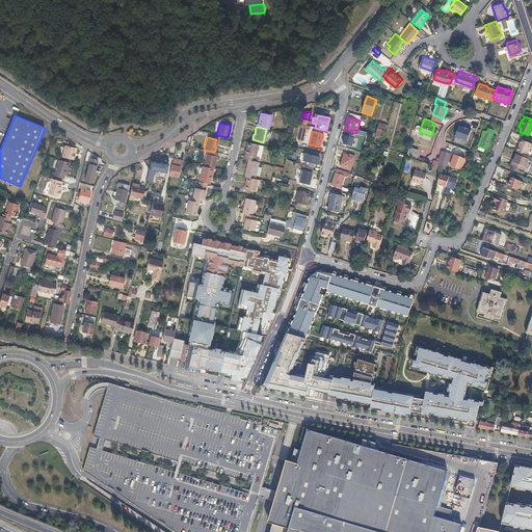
[(520,144),(519,143),(515,151),(516,152),(526,155),(530,143),(522,140),(520,144)]
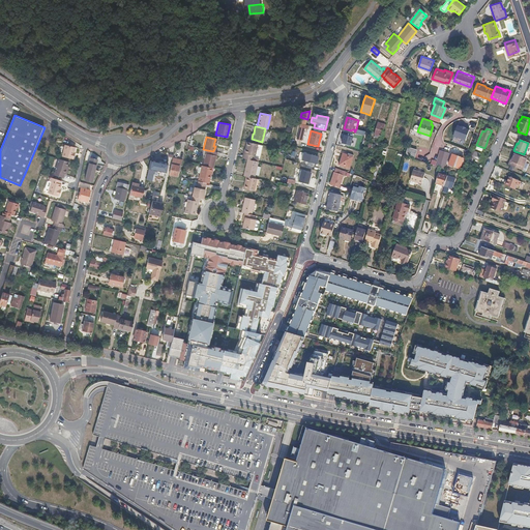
[(244,149),(243,149),(241,157),(247,158),(252,159),(253,155),(254,155),(257,144),(246,142),(244,149)]
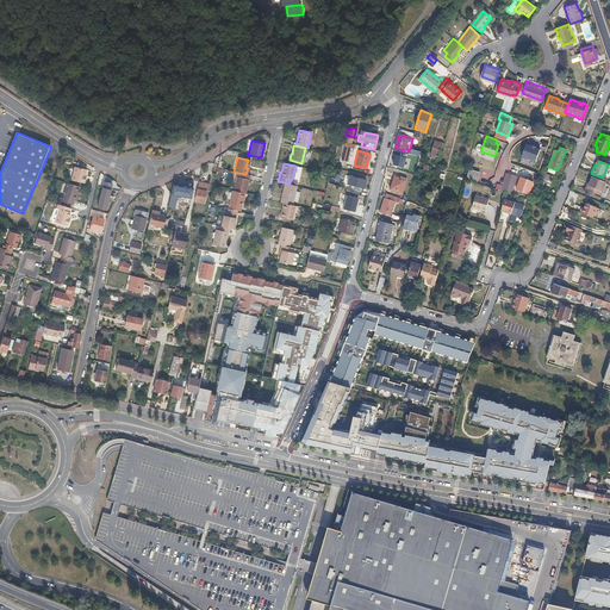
[(431,166),(421,163),(418,170),(422,172),(421,174),(424,175),(424,176),(428,178),(431,166)]
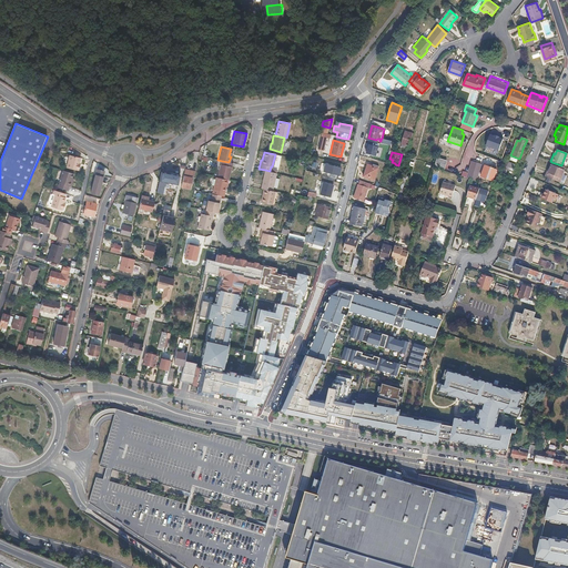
[(79,166),(80,165),(81,160),(71,156),(68,169),(78,172),(78,171),(79,172),(81,166),(79,166)]
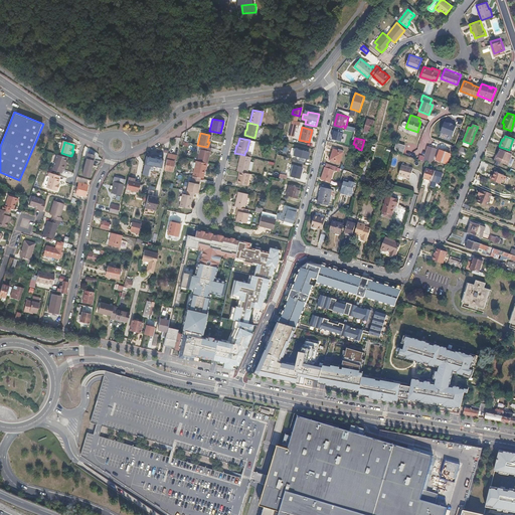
[(403,145),(395,143),(393,150),(401,153),(403,145)]
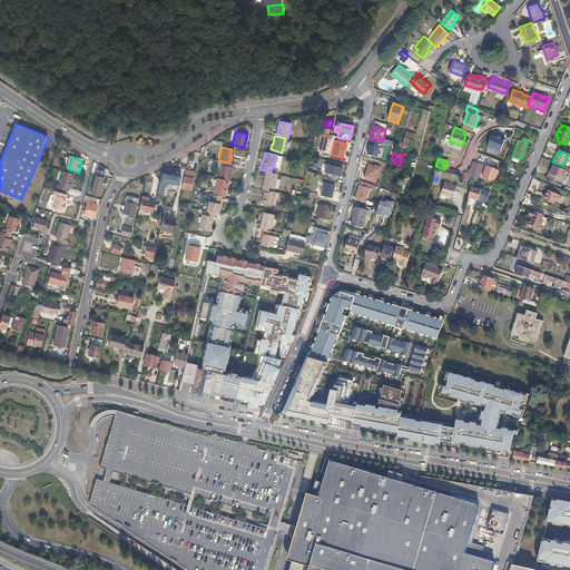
[(229,163),(223,161),(218,178),(227,179),(228,180),(233,163),(229,163)]
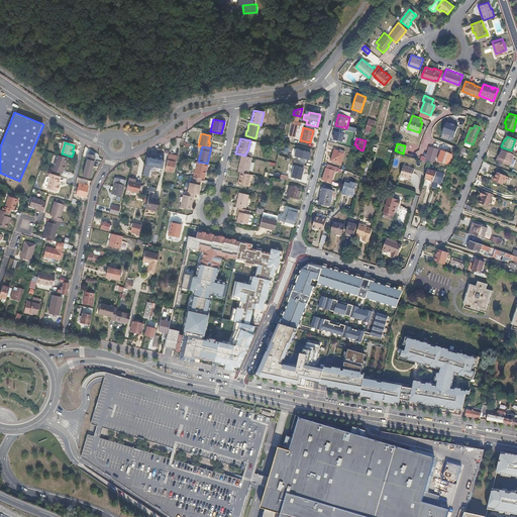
[(438,149),(429,146),(426,158),(422,157),(421,161),(429,163),(433,165),(438,149)]
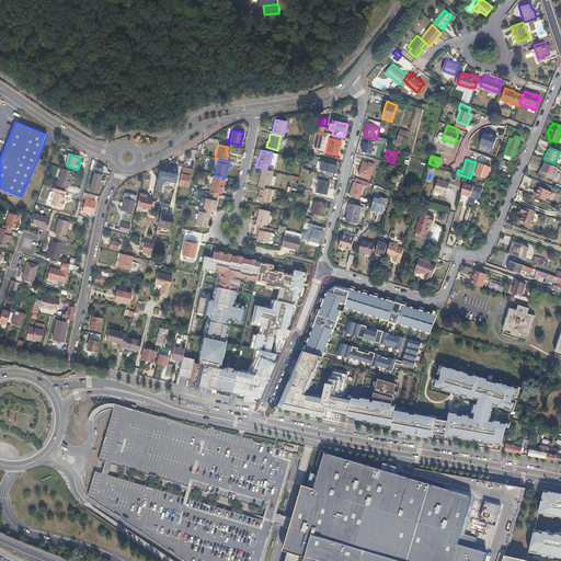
[(500,165),(506,169),(508,162),(502,159),(500,165)]
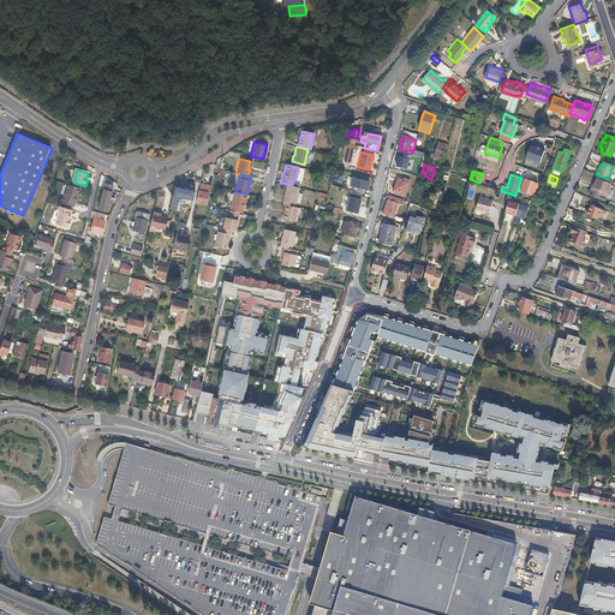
[(368,181),(351,177),(348,186),(353,187),(353,189),(353,190),(354,191),(356,191),(363,193),(363,190),(365,190),(368,181)]
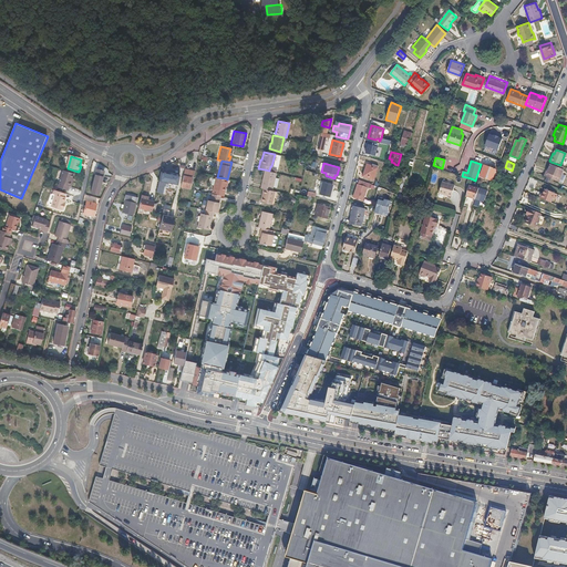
[(378,166),(367,163),(363,176),(374,178),(378,166)]
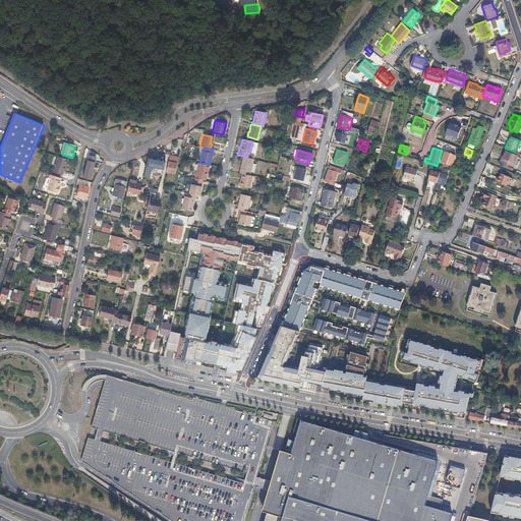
[(455,156),(444,152),(441,162),(452,166),(455,156)]
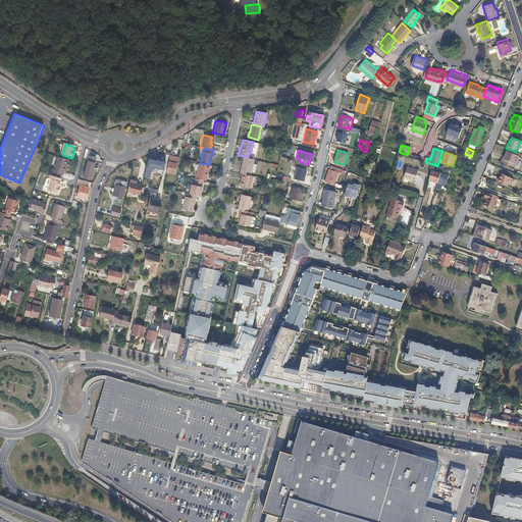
[(503,159),(502,158),(501,162),(514,168),(518,156),(506,152),(504,156),(503,159)]
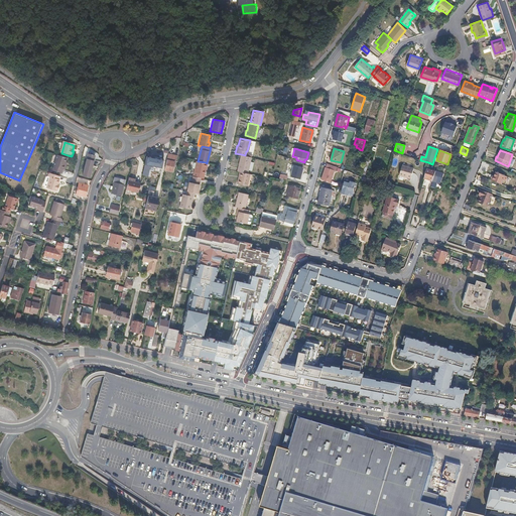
[(245,155),(241,154),(237,170),(239,171),(247,173),(251,156),(245,155)]
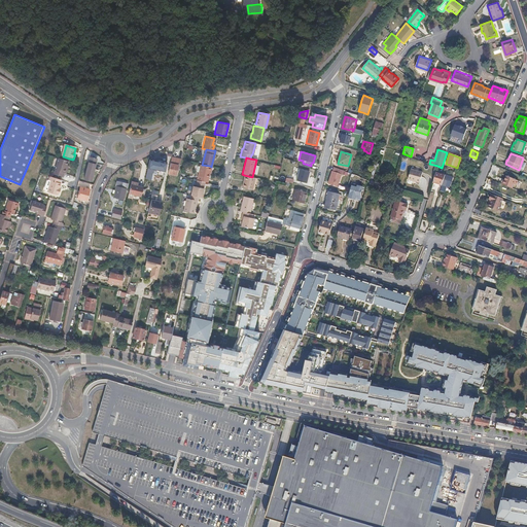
[(69,162),(59,159),(54,175),(64,178),(65,174),(67,175),(68,170),(66,170),(67,167),(69,162)]
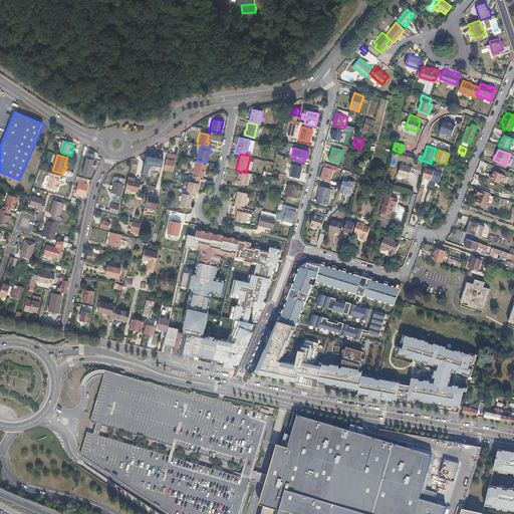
[(162,162),(145,158),(141,176),(147,177),(148,172),(149,167),(160,170),(162,162)]
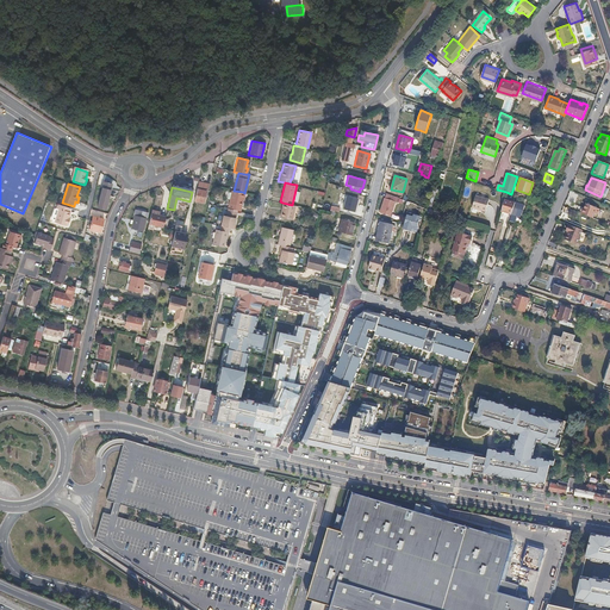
[(98,209),(104,211),(106,204),(107,204),(111,191),(103,188),(103,190),(98,209)]
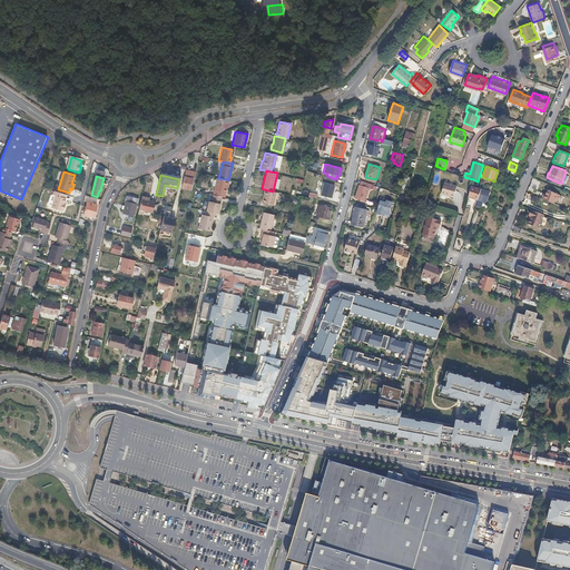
[(218,178),(216,177),(213,194),(220,196),(222,196),(223,192),(225,192),(227,179),(218,178)]
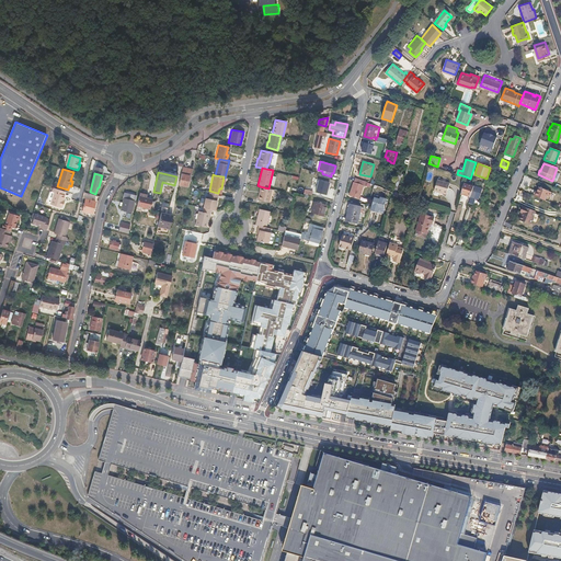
[(189,179),(179,176),(176,186),(185,189),(189,179)]
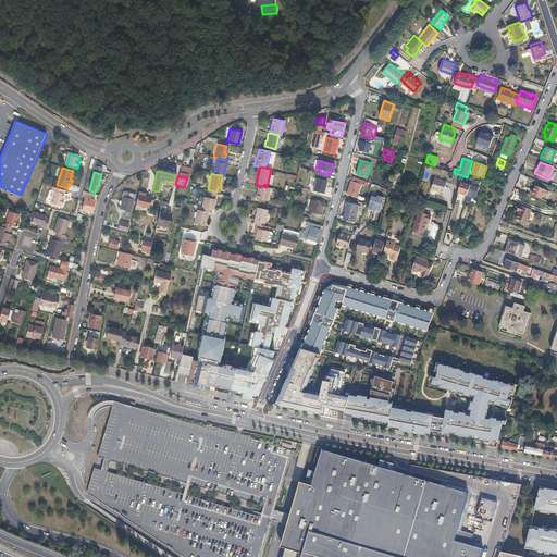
[(364,180),(354,176),(348,195),(358,197),(362,184),(363,184),(364,180)]
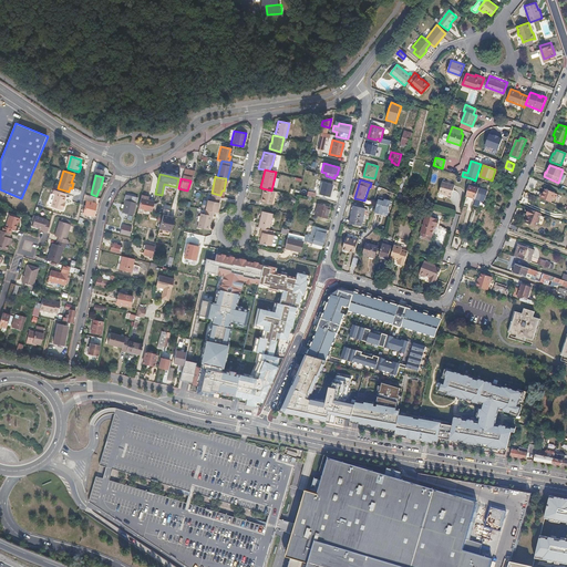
[(454,185),(442,181),(437,193),(451,196),(454,185)]
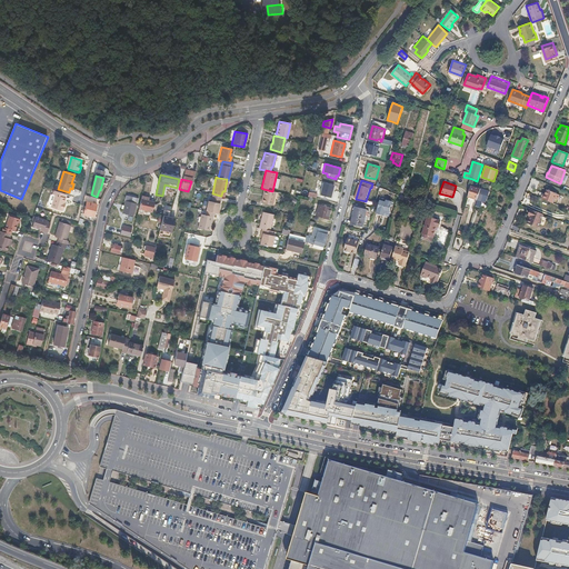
[(332,186),(322,182),(319,195),(330,198),(332,186)]
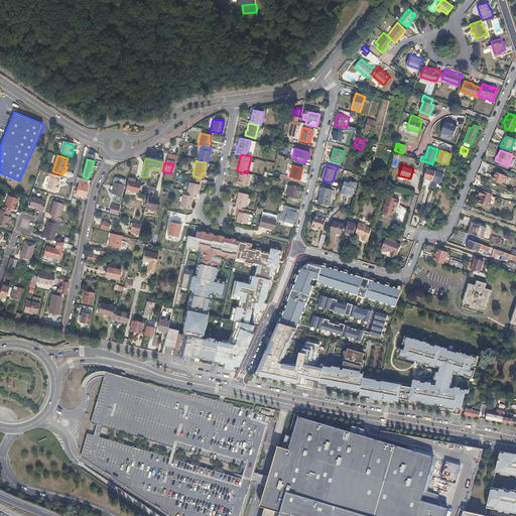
[(435,171),(426,168),(423,178),(432,181),(435,171)]
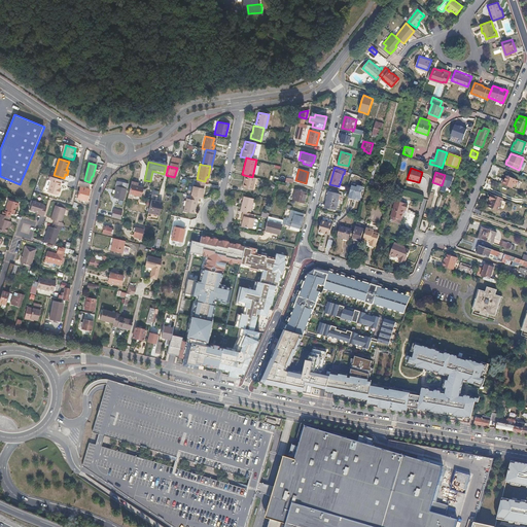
[(252,177),(244,175),(241,186),(251,189),(254,177),(252,177)]
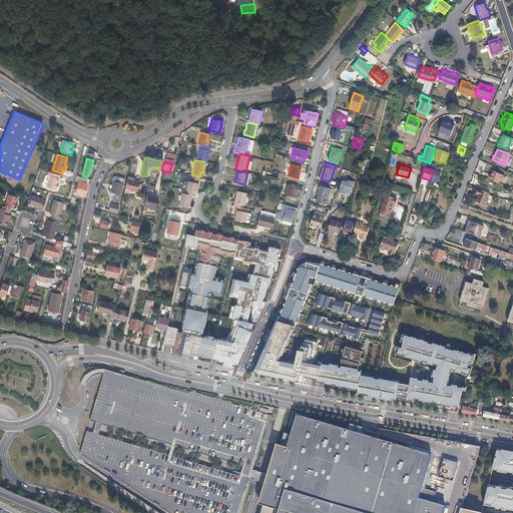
[(441,172),(433,170),(430,180),(437,182),(441,172)]
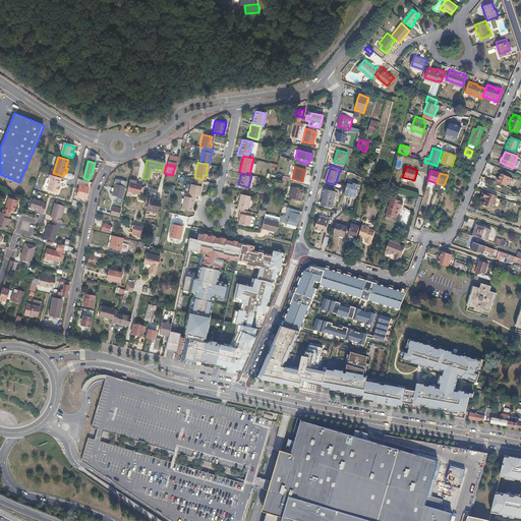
[(509,177),(500,173),(496,182),(505,186),(509,177)]
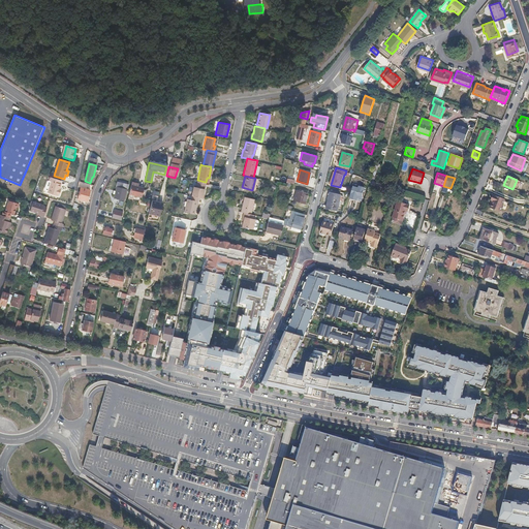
[(50,181),(52,182),(48,193),(57,196),(57,195),(59,196),(61,192),(60,191),(60,190),(62,185),(60,185),(61,181),(51,178),(50,181)]
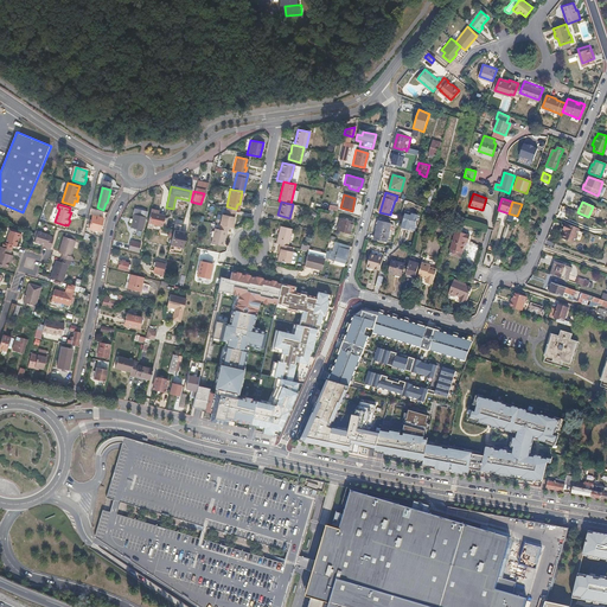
[(227,206),(222,206),(218,224),(219,224),(228,227),(231,228),(235,209),(227,206)]
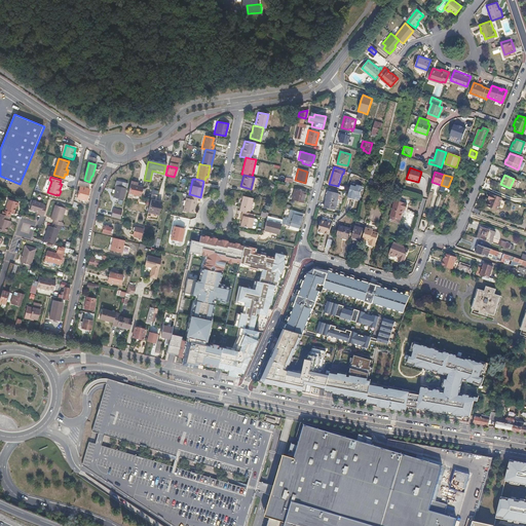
[(136,185),(128,184),(126,193),(139,195),(141,188),(136,186),(136,185)]
